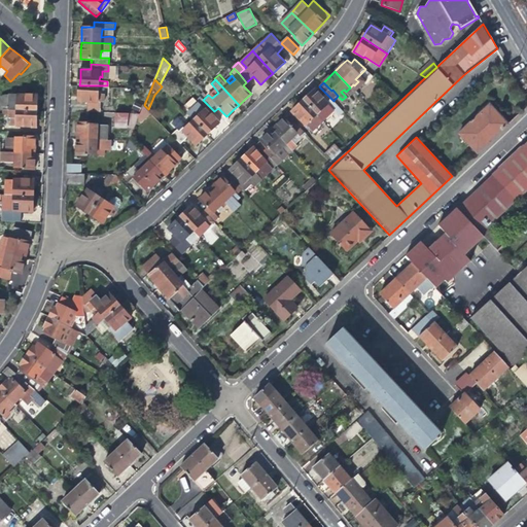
[(109,85),(107,85),(79,85),(79,95),(79,102),(89,102),(89,111),(101,111),(102,98),(99,98),(99,91),(109,92),(109,85)]
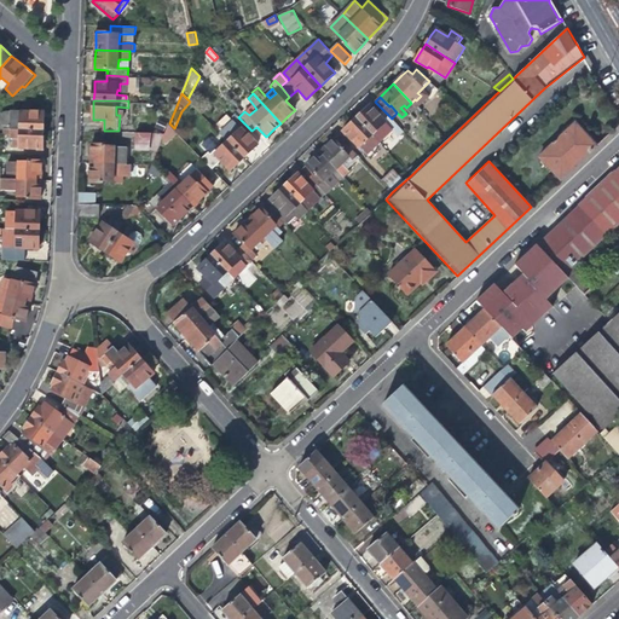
[(253,104),(244,111),(249,115),(256,109),(253,104)]
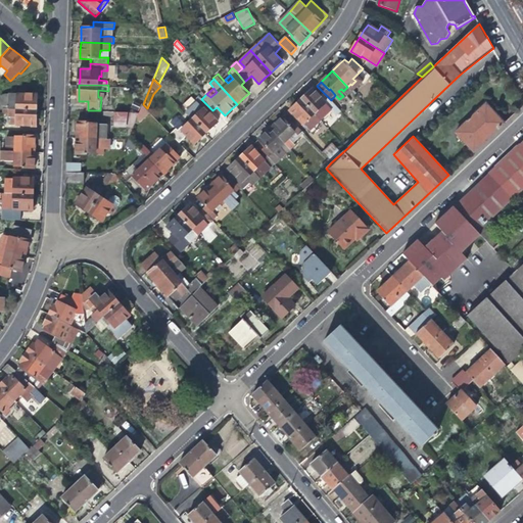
[(322,107),(328,112),(330,110),(335,115),(341,110),(332,101),(327,105),(320,98),(321,97),(314,89),(307,94),(301,100),(319,119),(320,121),(324,116),(319,110),(322,107)]
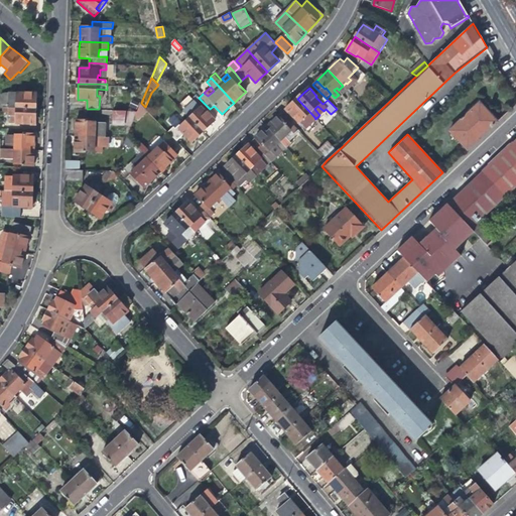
[(343,94),(339,90),(337,88),(334,90),(339,95),(340,96),(343,94)]
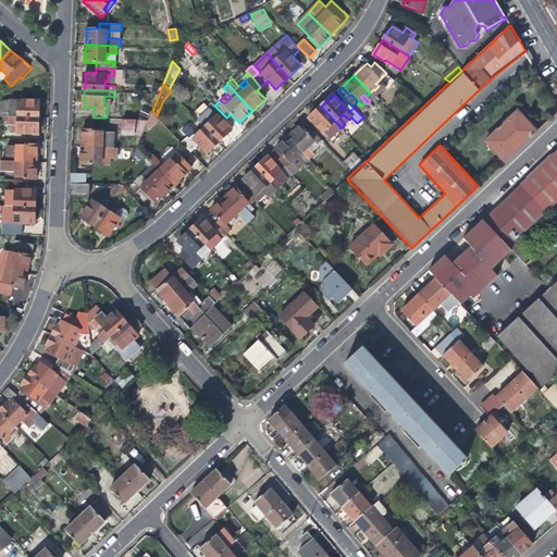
[(9,100),(9,101),(9,116),(39,118),(39,110),(40,100),(27,99),(27,101),(9,100)]
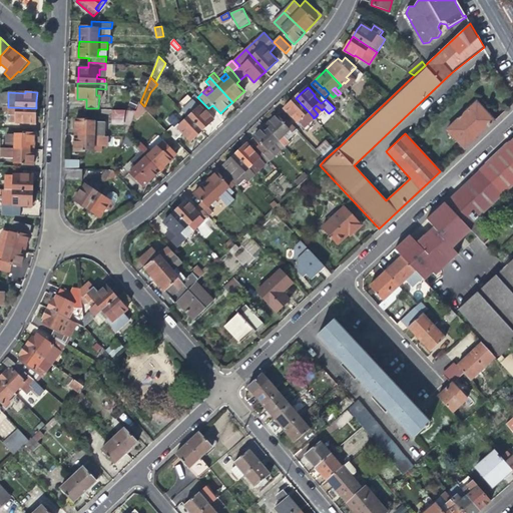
[(193,99),(196,103),(198,105),(194,109),(187,116),(188,117),(201,130),(209,123),(213,119),(205,111),(208,108),(197,97),(196,96),(193,99)]
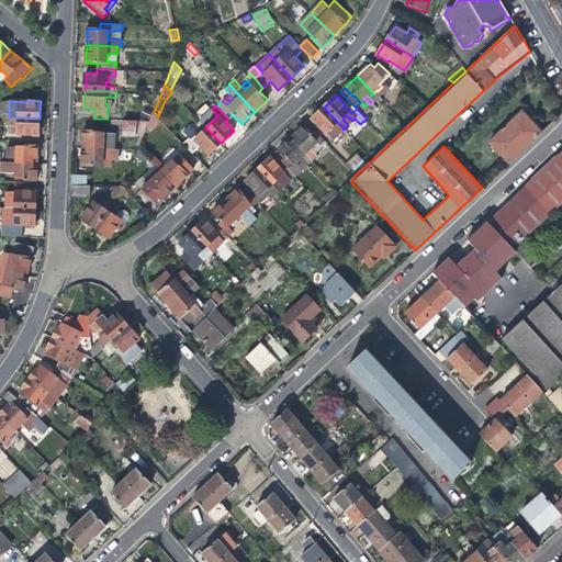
[(335,135),(343,127),(324,108),(318,113),(311,120),(319,128),(321,127),(328,136),(332,133),(335,135)]
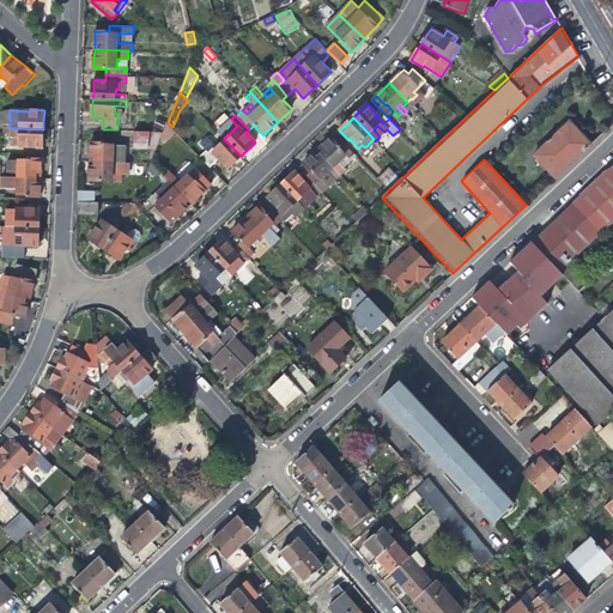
[(534,155),(554,177),(590,144),(581,134),(570,121),(534,155)]
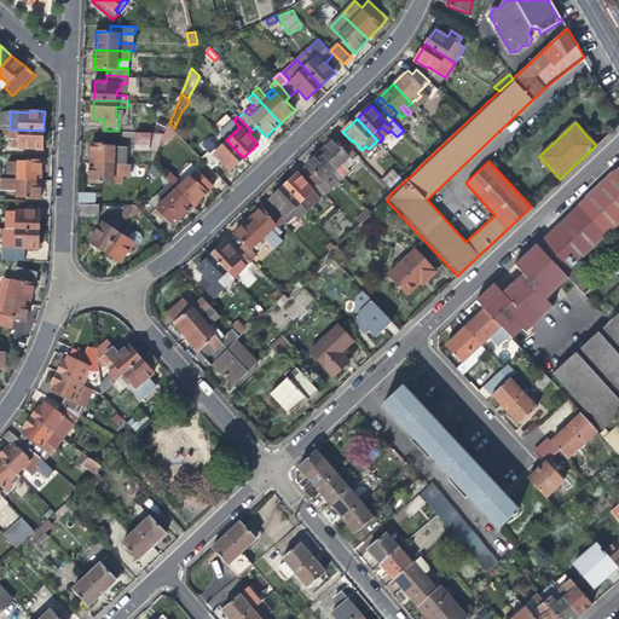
[(383,138),(388,133),(381,127),(377,131),(383,138)]
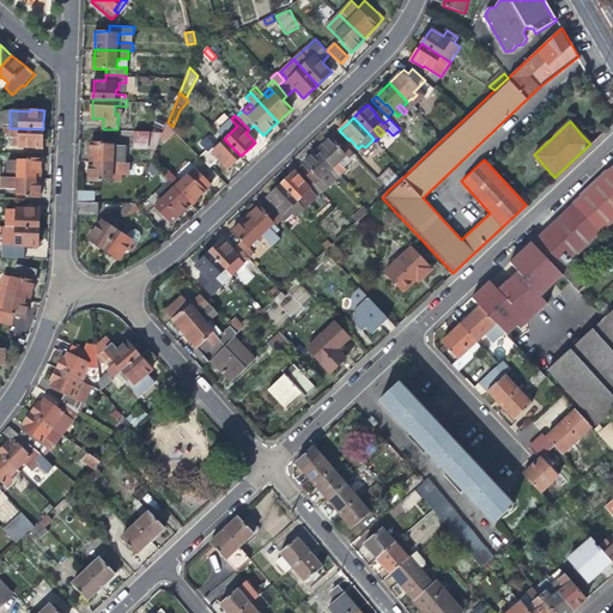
[(42,149),(43,129),(10,128),(2,127),(2,146),(29,147),(42,149)]
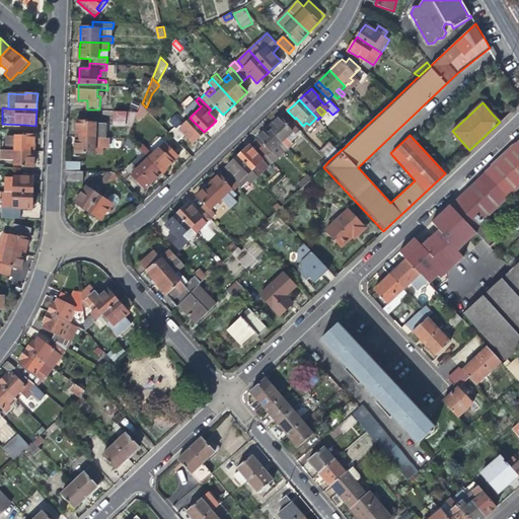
[(137,117),(139,112),(114,110),(115,124),(126,124),(127,117),(137,117)]
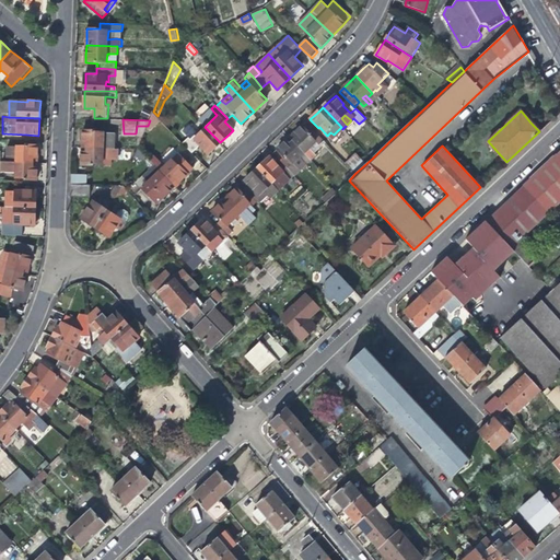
[(310,160),(315,154),(310,149),(313,144),(321,138),(306,123),(300,129),(290,138),(310,160)]
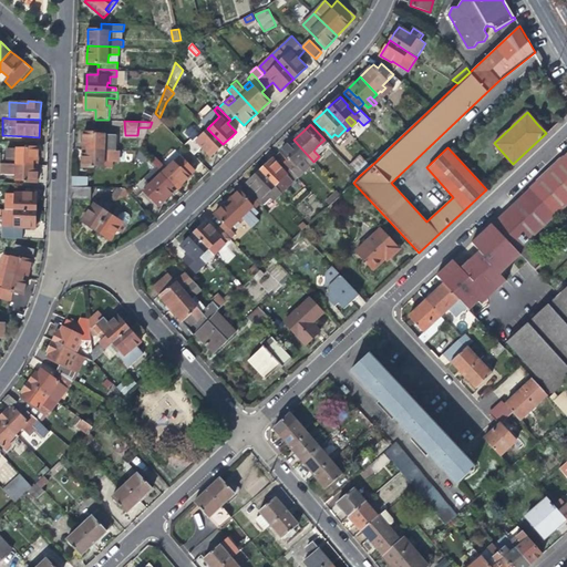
[(191,138),(197,133),(192,125),(184,132),(191,138)]
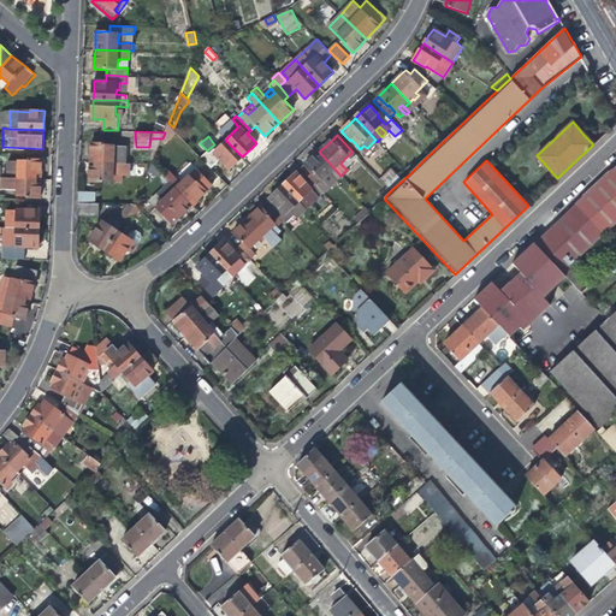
[(236,163),(242,157),(226,141),(219,148),(214,152),(213,150),(209,153),(207,150),(201,157),(211,167),(220,159),(229,170),(236,163)]
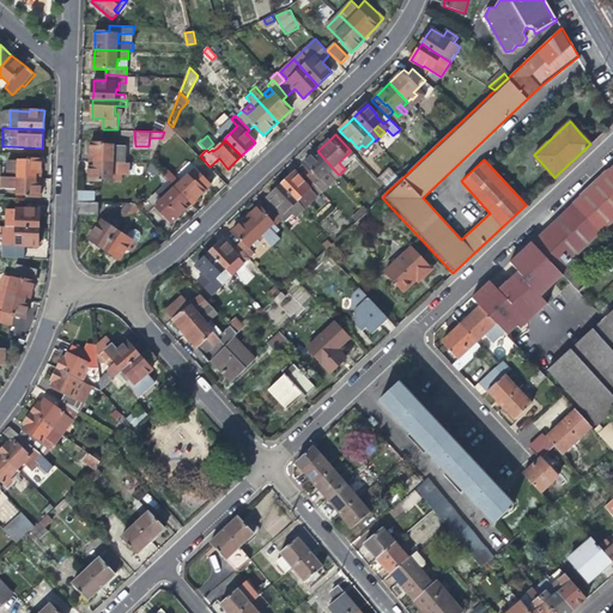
[(90,153),(90,162),(126,163),(126,145),(104,145),(104,143),(91,143),(90,153)]
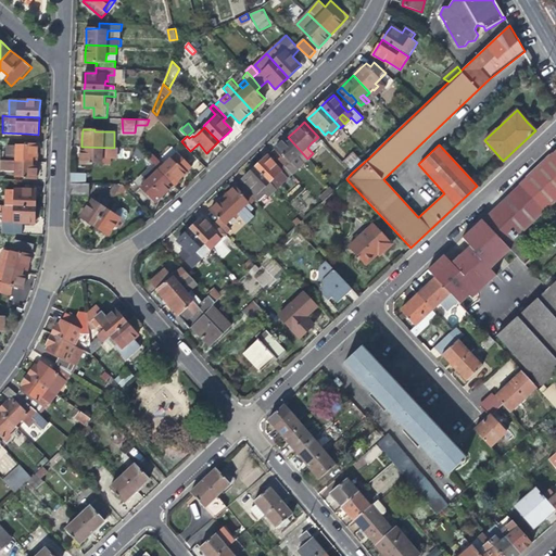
[(308,159),(307,159),(288,137),(281,143),(272,152),(276,158),(286,167),(292,174),(308,159)]
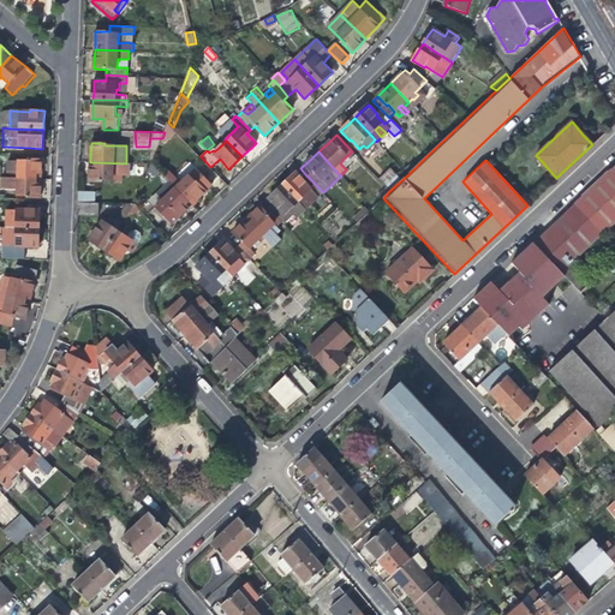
[(9,178),(41,179),(42,171),(42,160),(29,159),(29,161),(10,160),(9,178)]
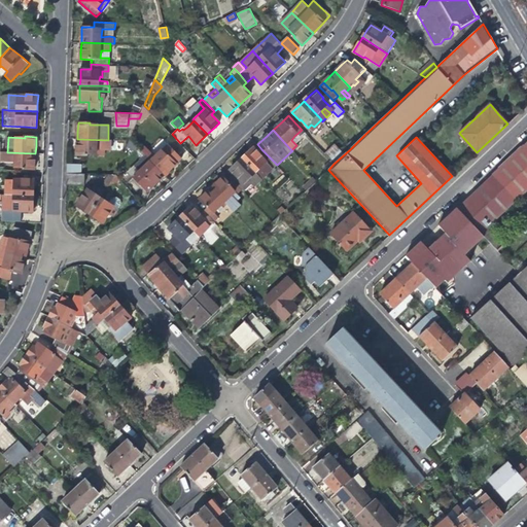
[(300,142),(294,136),(291,140),(296,145),(300,142)]
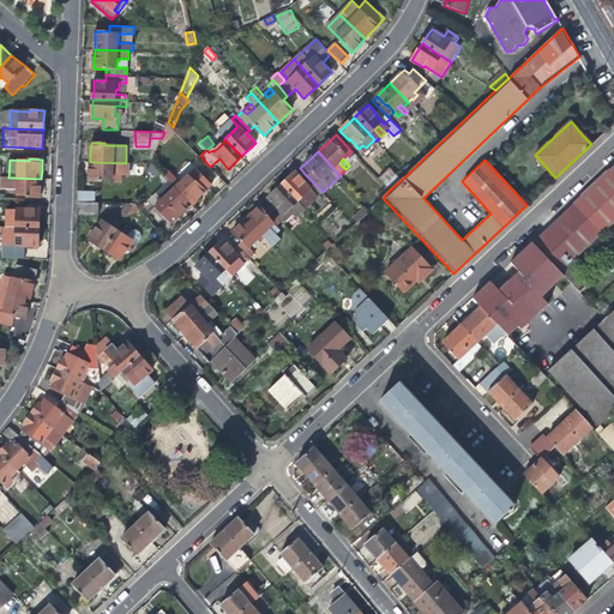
[(126,163),(90,162),(90,172),(90,181),(103,181),(103,180),(121,181),(121,174),(130,175),(131,163),(126,163)]
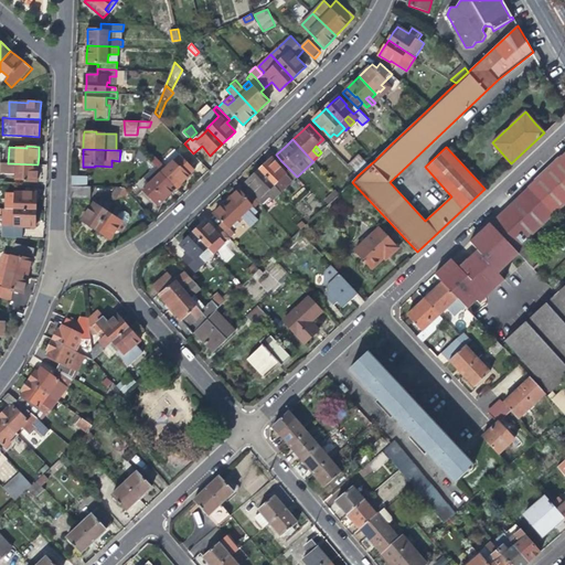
[(371,156),(375,160),(382,153),(377,149),(371,156)]
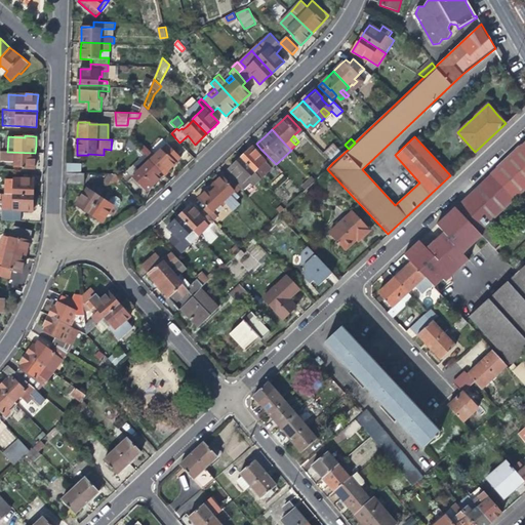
[(478,232),(524,190),(524,142),(455,207),(457,210),(478,232)]
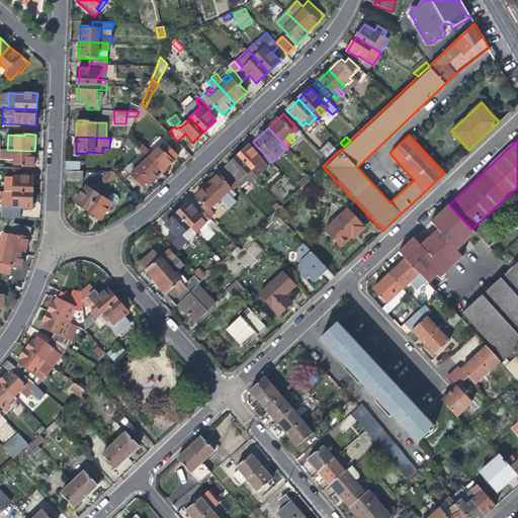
[(318,151),(325,158),(327,160),(337,150),(328,141),(318,151)]
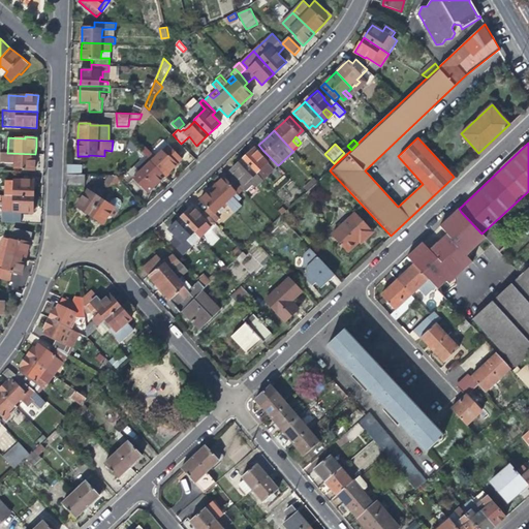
[(154,156),(150,159),(164,175),(175,165),(182,159),(168,145),(156,158),(154,156)]
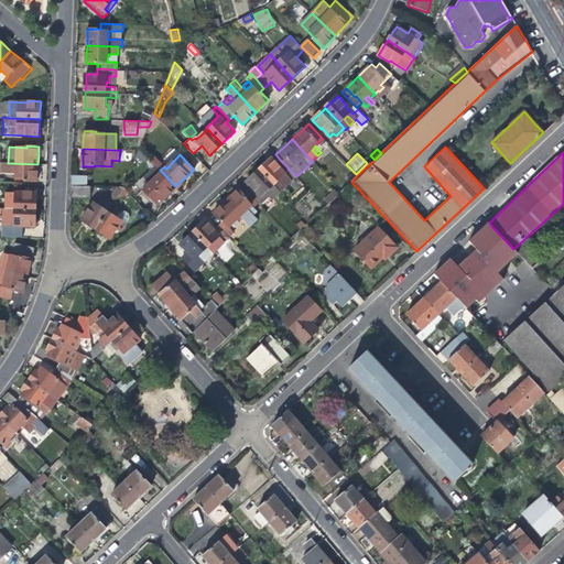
[(158,169),(162,163),(154,155),(150,161),(158,169)]
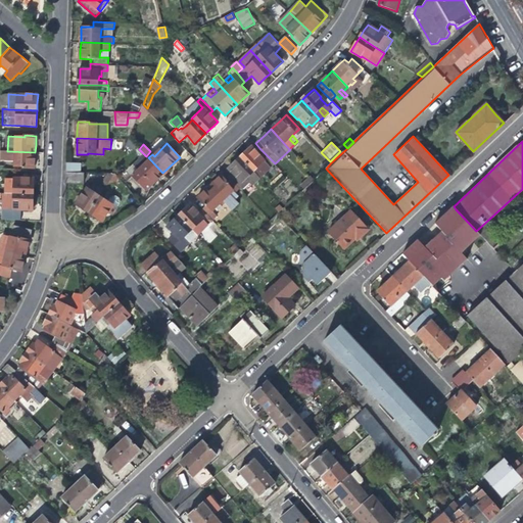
[(265,161),(269,157),(259,148),(256,151),(251,146),(248,150),(240,157),(253,172),(258,176),(269,165),(265,161)]
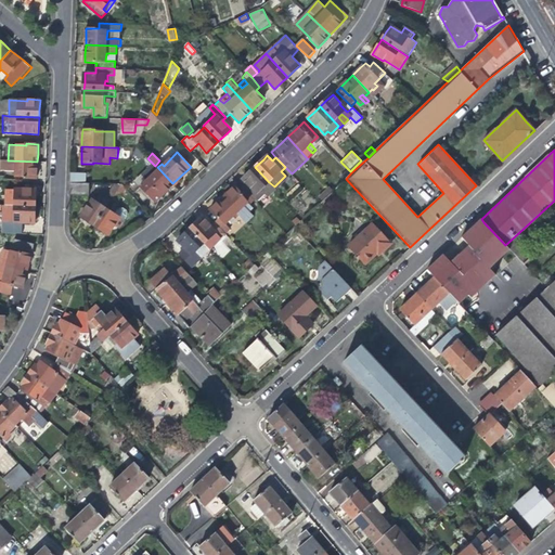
[(4,170),(4,179),(15,180),(15,177),(24,177),(24,179),(37,179),(37,169),(37,162),(8,160),(1,160),(0,170),(4,170)]
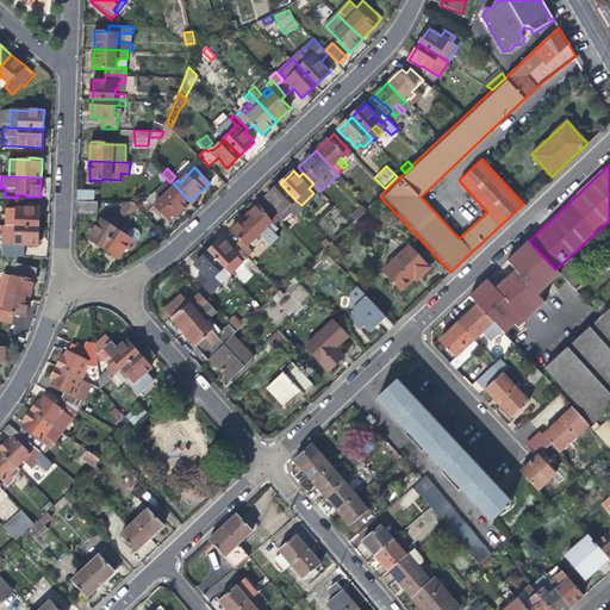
[(181,211),(190,201),(173,184),(168,188),(165,184),(156,192),(162,199),(155,205),(170,221),(181,211)]
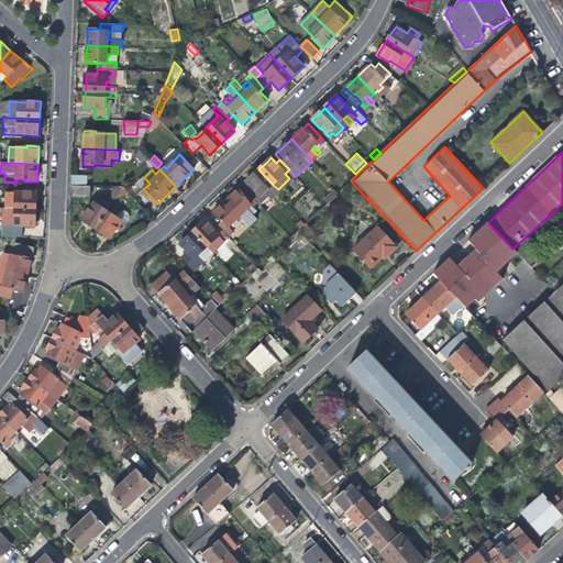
[(249,186),(244,189),(257,202),(265,195),(264,194),(266,191),(273,185),(258,169),(252,176),(245,181),(249,186)]
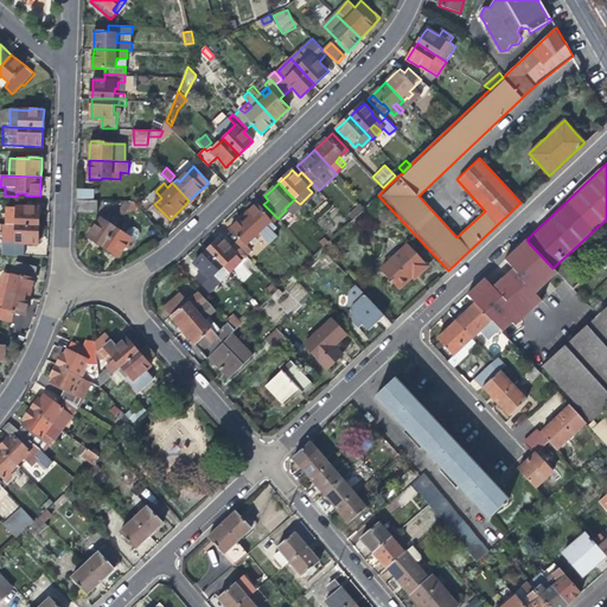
[(376,198),(378,196),(384,189),(383,187),(381,185),(371,193),(376,198)]
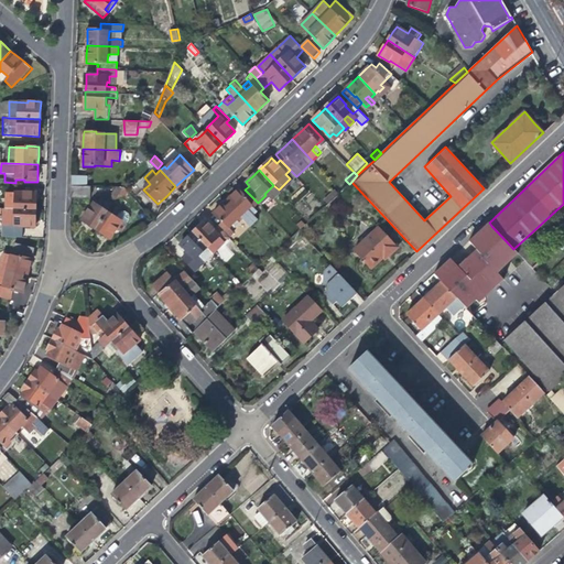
[(72,175),(71,186),(86,186),(86,176),(72,175)]
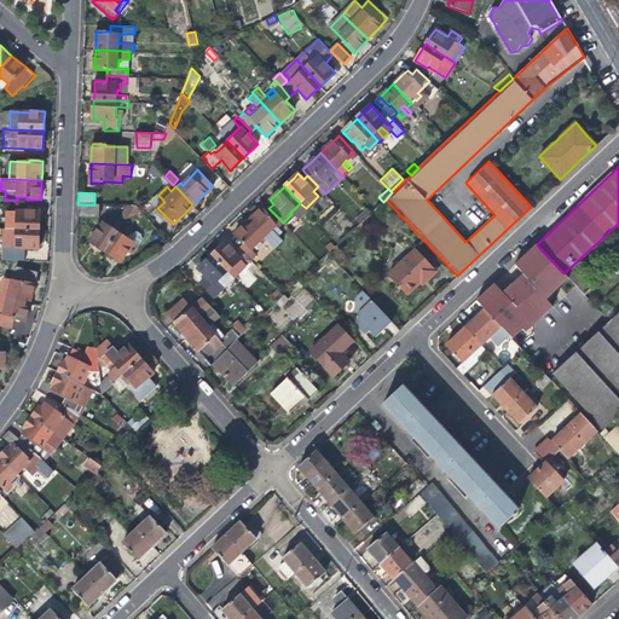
[(307,210),(306,208),(300,203),(293,210),(300,217),(307,210)]
